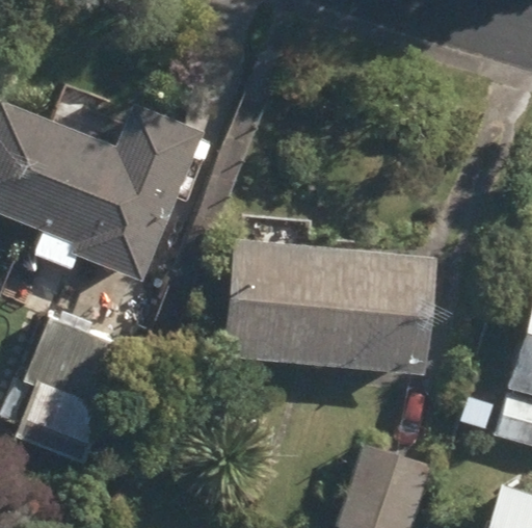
[(76,253),(142,280),(205,129),(136,101),(117,148),(1,100),(0,102),(0,212),(79,244),(76,253)]
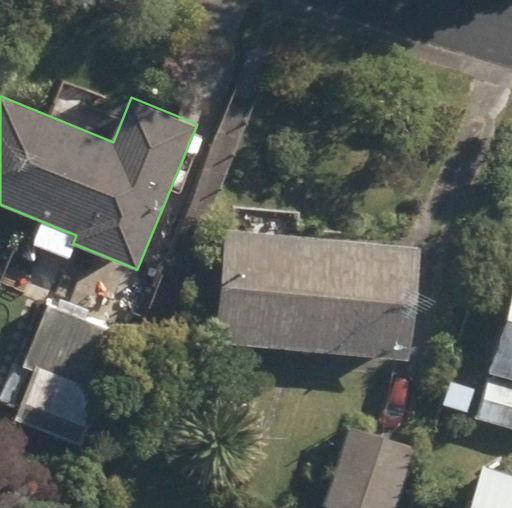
[(215,343),(409,360),(418,247),(226,231),(215,343)]
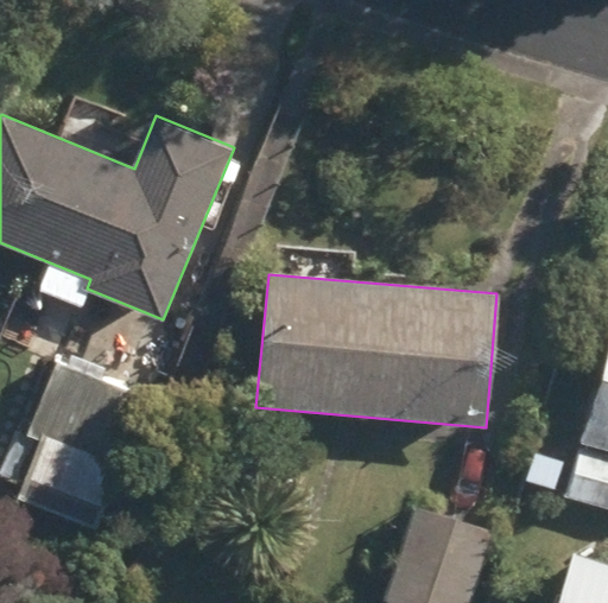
[(607,349),(582,444),(607,451),(607,349)]
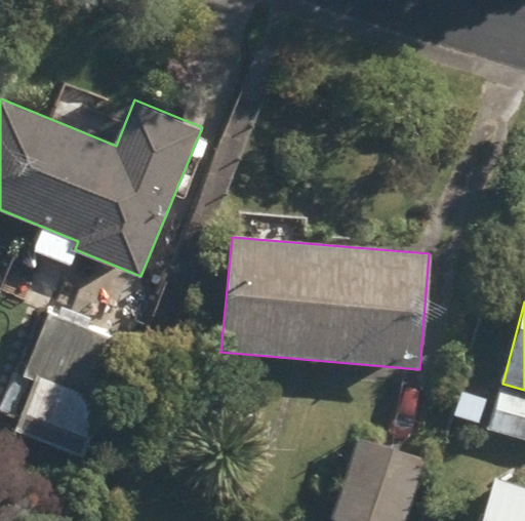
[(26,381),(101,410),(126,346),(51,316),(26,381)]
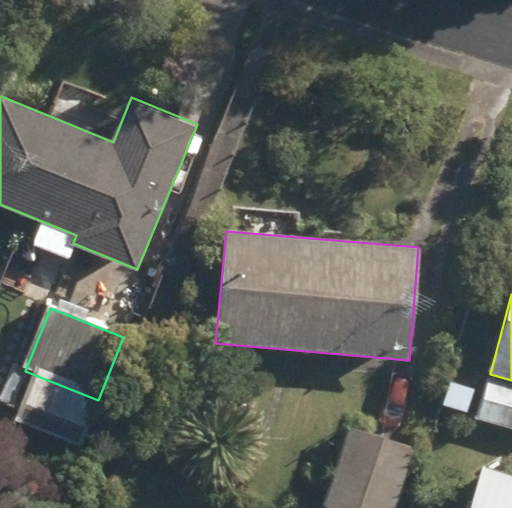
[(483,420),(511,429),(511,387),(497,382),(483,420)]
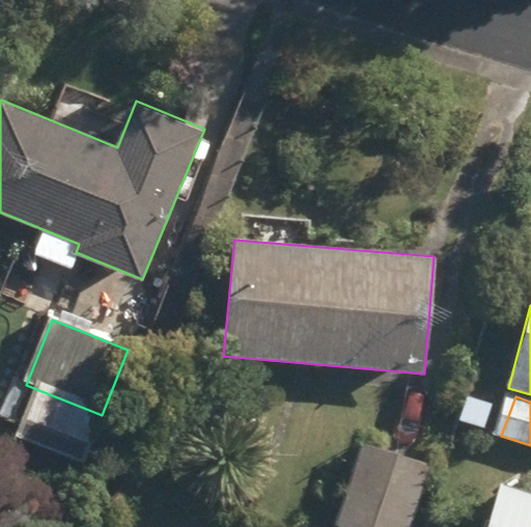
[(410,526),(430,467),(363,446),(336,526),(410,526)]
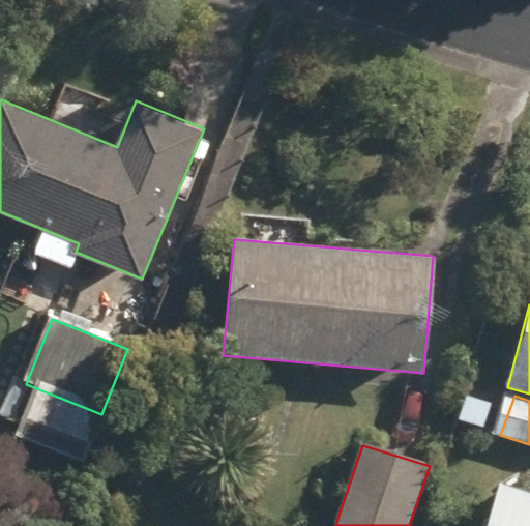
[(529,525),(529,491),(500,480),(483,525),(529,525)]
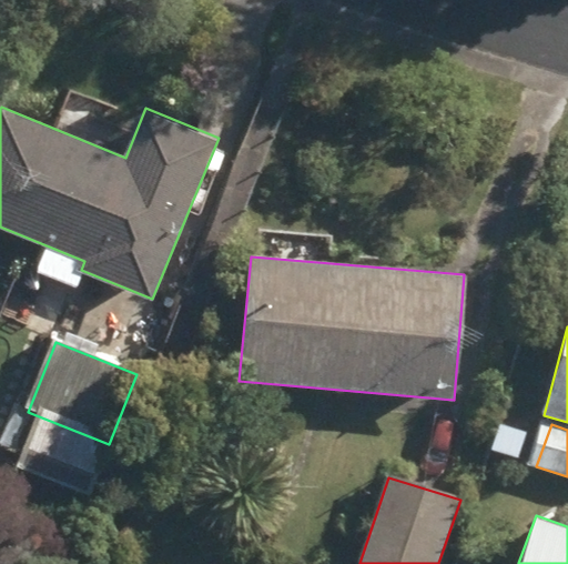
All buildings are outlined.
